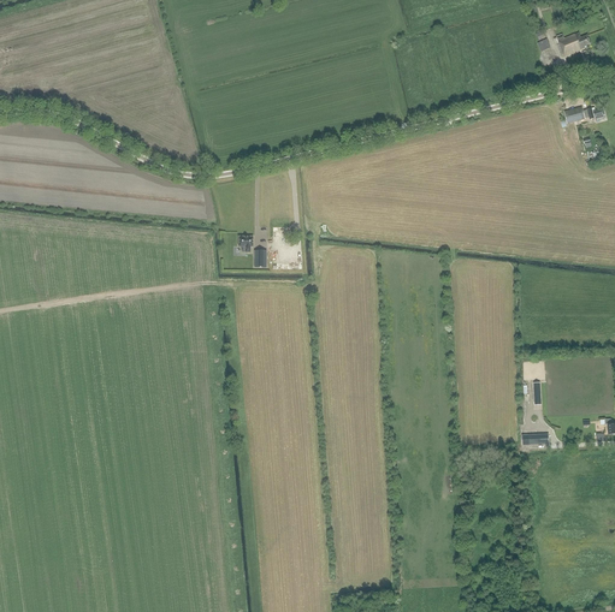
[(545,35),(543,31),(542,27),(534,29),(537,34),(538,37),(545,35)]
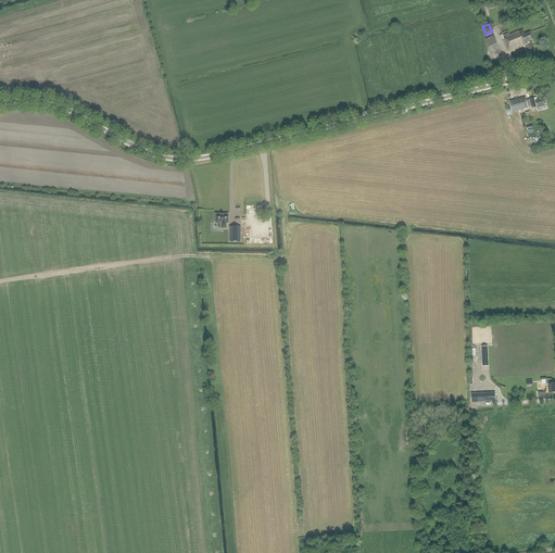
[(528,38),(532,37),(529,28),(524,32),(521,26),(508,32),(507,28),(501,30),(508,48),(527,40),(528,44),(525,45),(526,48),(531,46),(528,38)]
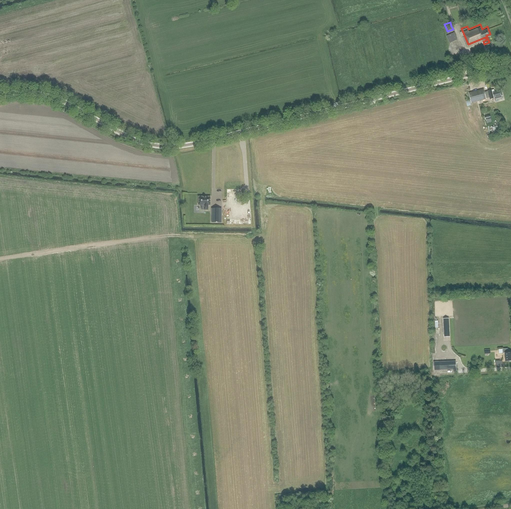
[(454,30),(453,30),(447,32),(446,33),(449,40),(457,37),(454,30)]
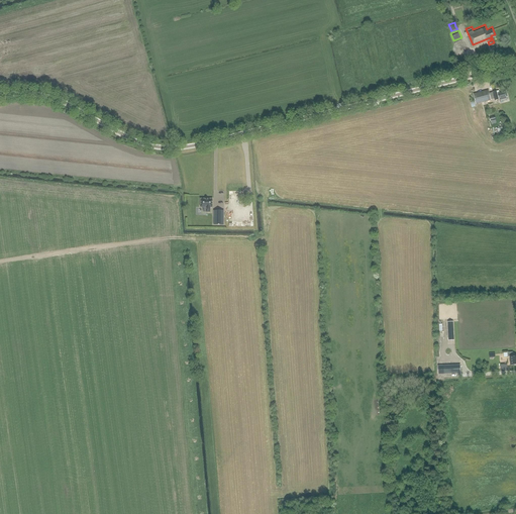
[(506,95),(505,89),(498,91),(498,88),(496,88),(492,89),(492,90),(489,91),(488,88),(474,92),(476,100),(490,97),(490,96),(494,95),(494,98),(499,96),(499,99),(506,97),(506,95)]
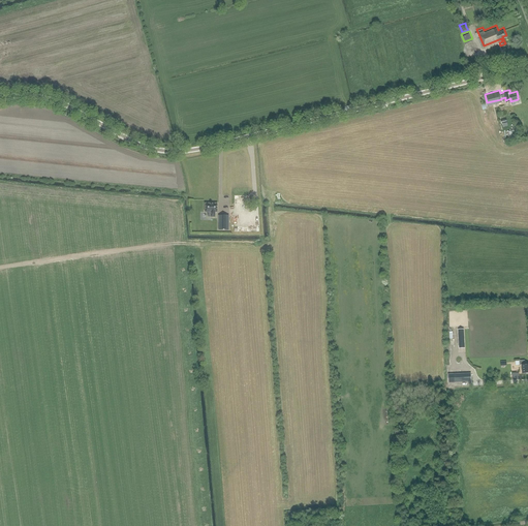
[(215,209),(215,200),(210,200),(208,200),(203,200),(203,209),(209,209),(209,214),(213,214),(213,209),(215,209)]
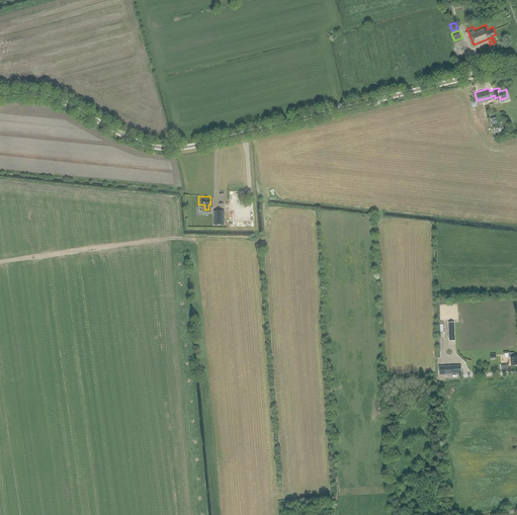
[(223,208),(212,208),(211,222),(222,222),(223,208)]
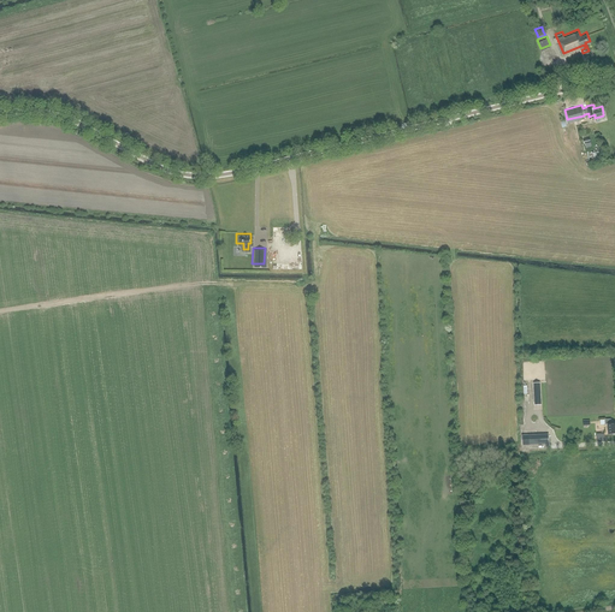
[(608,432),(614,431),(614,421),(610,421),(610,416),(604,416),(604,421),(607,421),(608,432)]
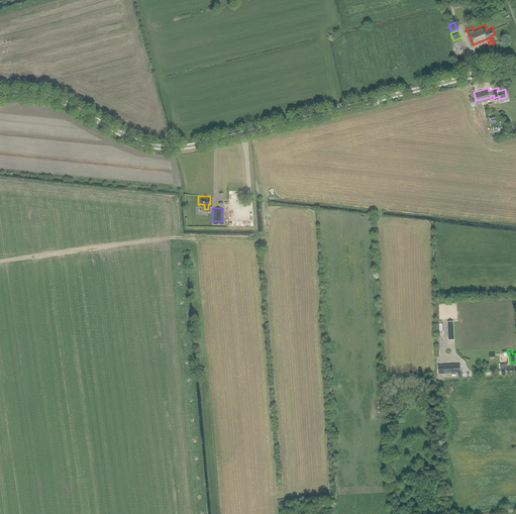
[(460,372),(459,363),(443,364),(443,372),(460,372)]
